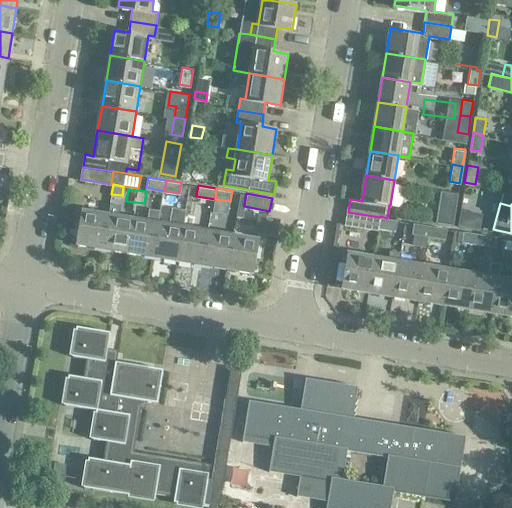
[(159,221),(153,257),(179,261),(184,226),(183,225),(186,208),(172,206),(169,223),(159,221)]
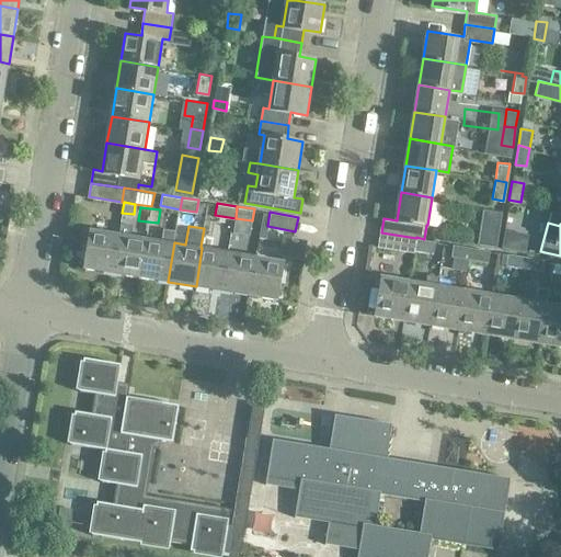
[(482,242),(496,245),(499,230),(484,228),(482,242)]
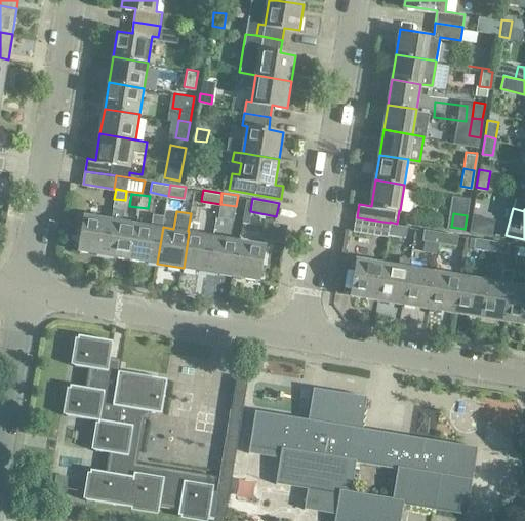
[(107,254),(113,218),(86,214),(86,216),(76,215),(74,229),(83,230),(80,250),(107,254)]
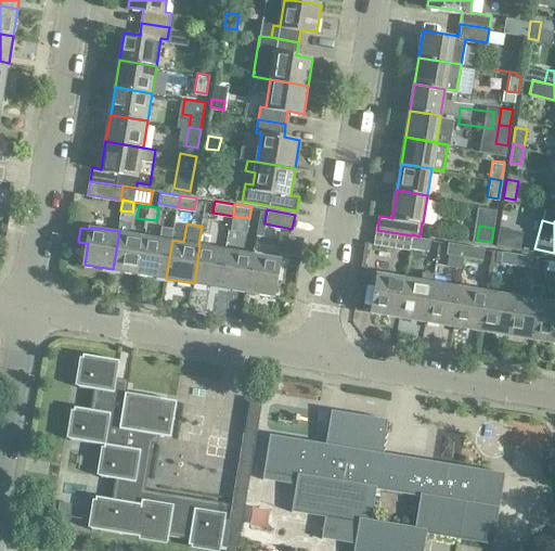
[(375,242),(402,247),(410,250),(410,247),(412,235),(377,230),(375,242)]
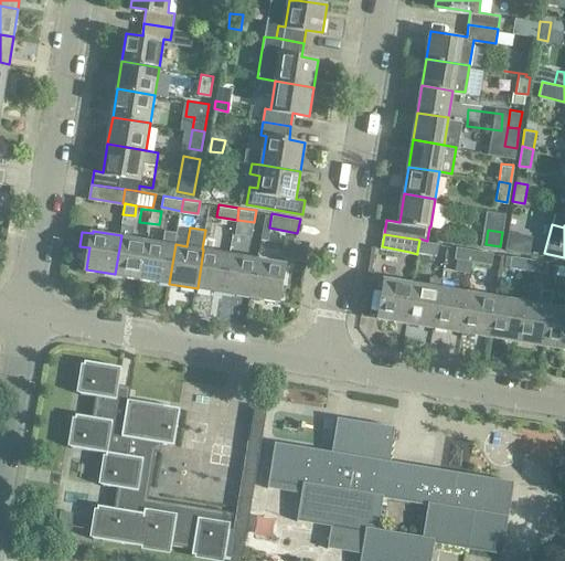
[(121,235),(115,274),(141,278),(148,240),(121,235)]
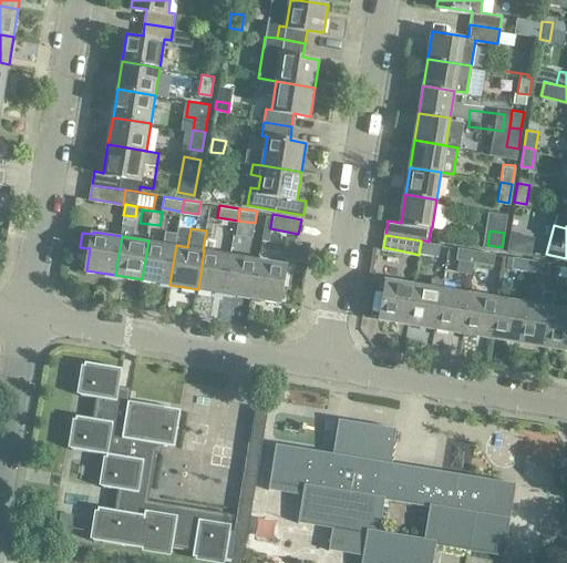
[(421,239),(421,241),(419,253),(437,255),(440,243),(429,242),(421,239)]
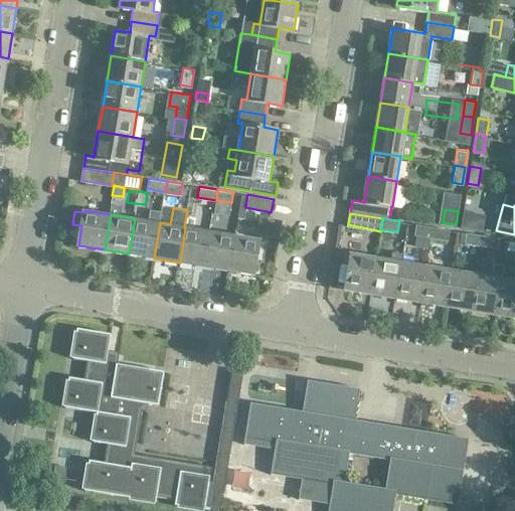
[(135,218),(129,253),(154,259),(160,222),(135,218)]
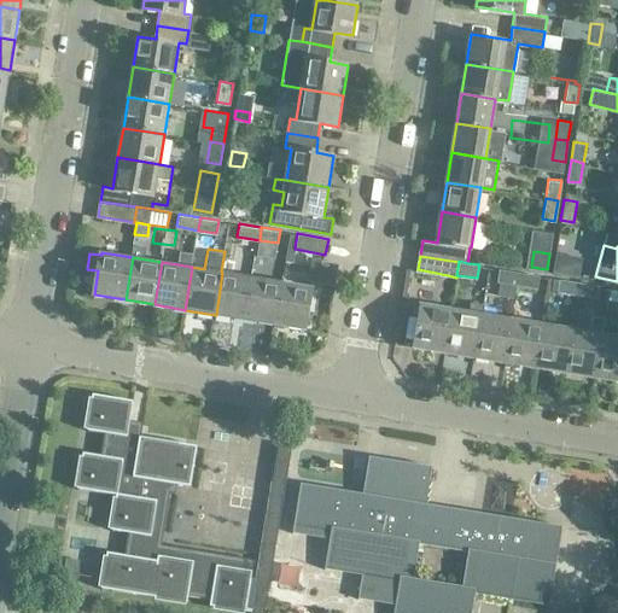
[(517,284),(519,270),(499,267),(496,280),(517,284)]
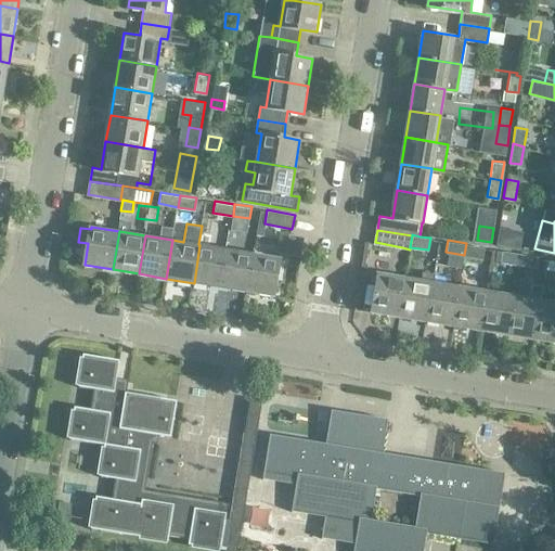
[(466,243),(464,255),(482,258),(485,246),(466,243)]
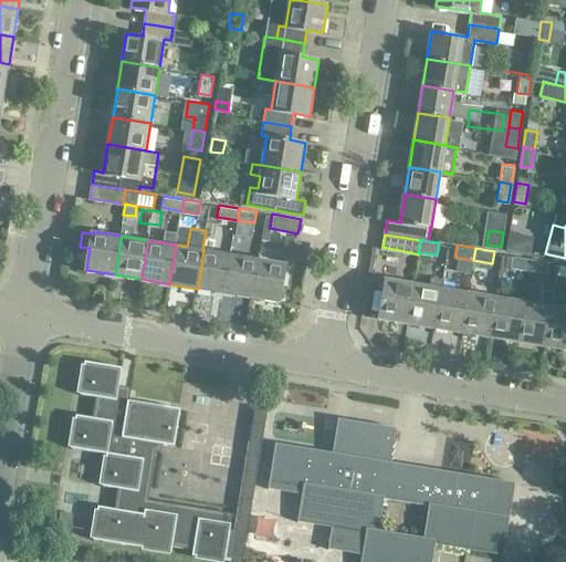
[(203,250),(198,289),(226,293),(231,255),(203,250)]
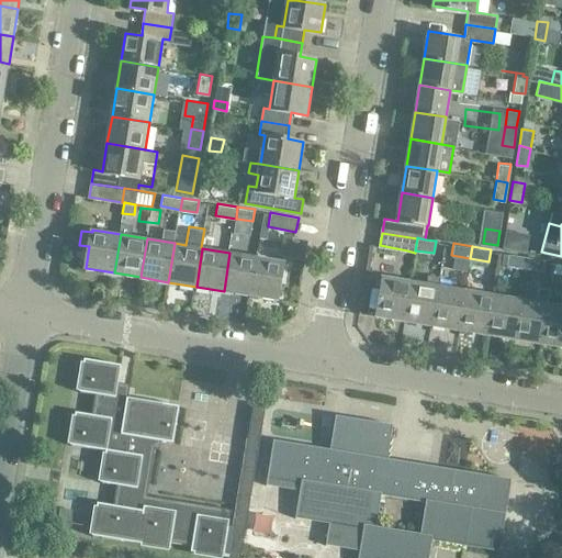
[(229,253),(224,291),(251,296),(258,257),(229,253)]
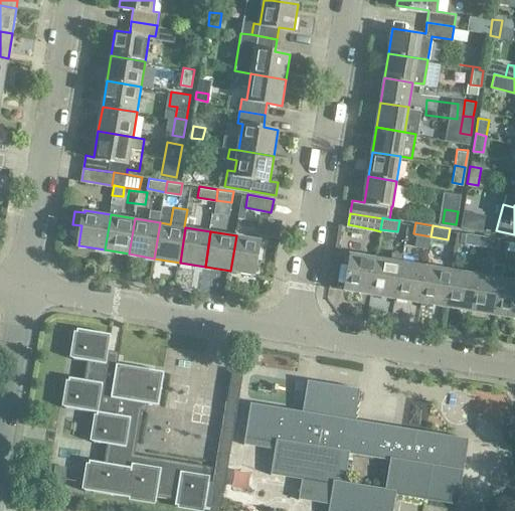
[(481,244),(483,234),(466,231),(464,242),(481,244)]
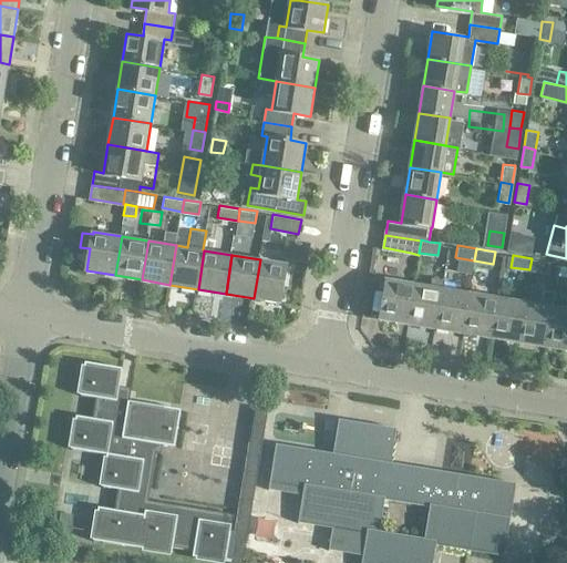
[(532,258),(529,269),(548,273),(549,260),(532,258)]
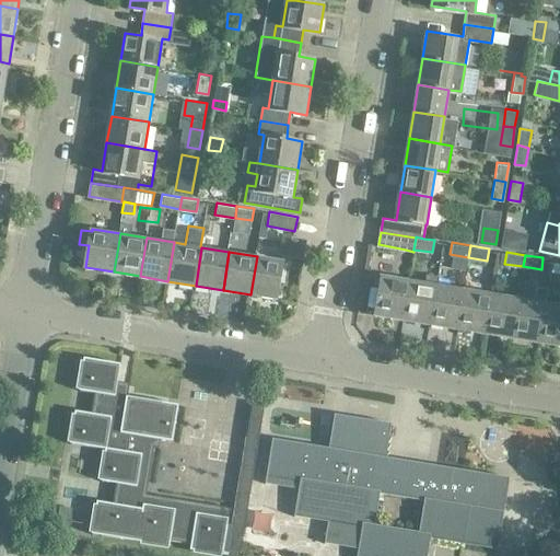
[(257,256),(251,294),(277,299),(283,261),(257,256)]
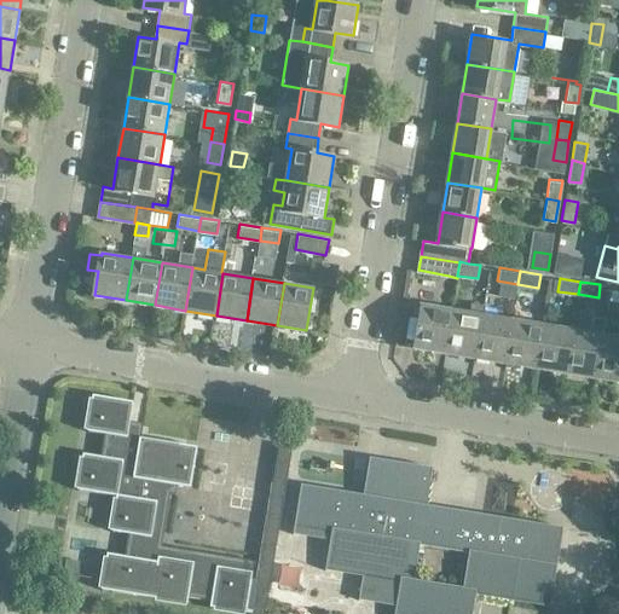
[(451,308),(445,351),(475,355),(481,314),(484,303),(470,301),(469,312),(451,308)]
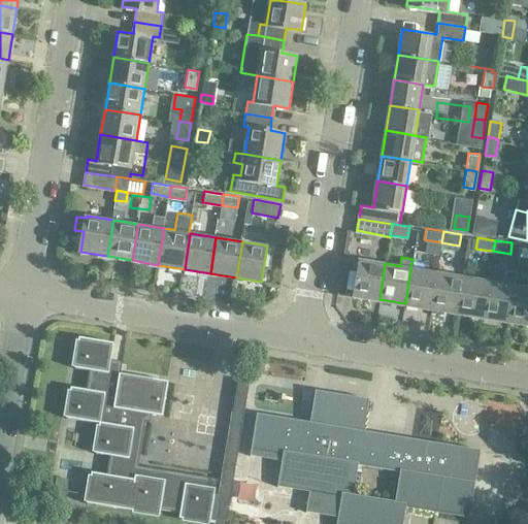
[(380,299),(385,263),(359,259),(354,295),(380,299)]
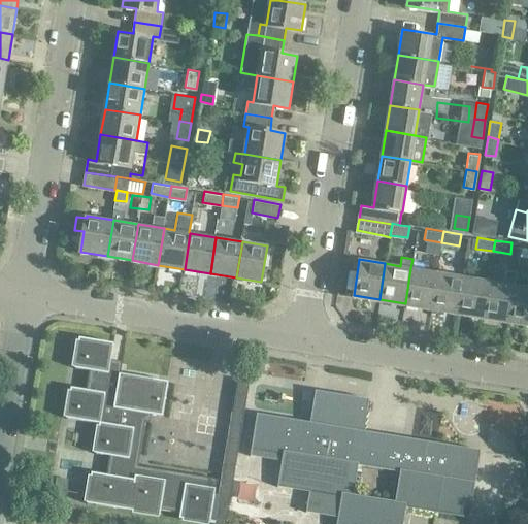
[(410,268),(405,303),(430,307),(436,272),(410,268)]
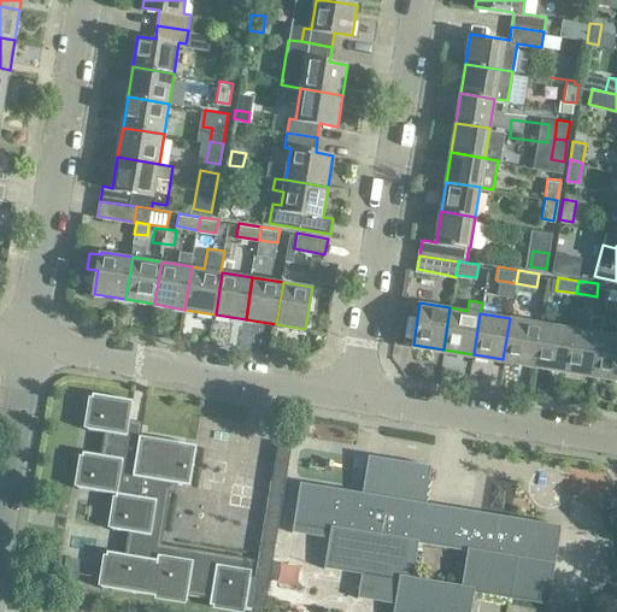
[(571,328),(564,370),(594,375),(600,333),(604,316),(591,313),(588,330),(571,328)]
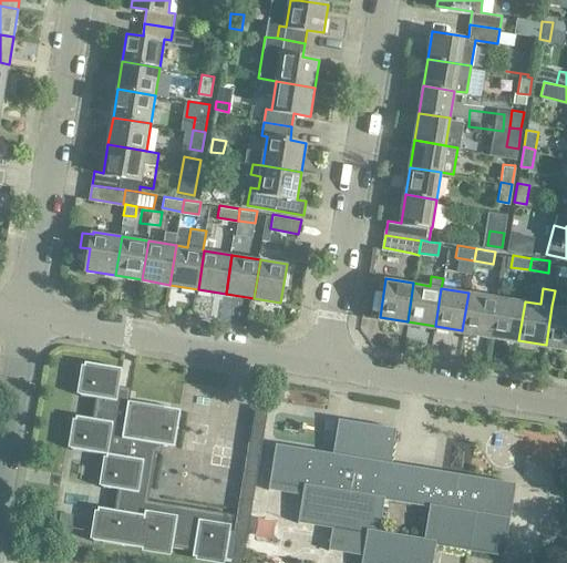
[(468,293),(462,330),(491,336),(497,297),(468,293)]
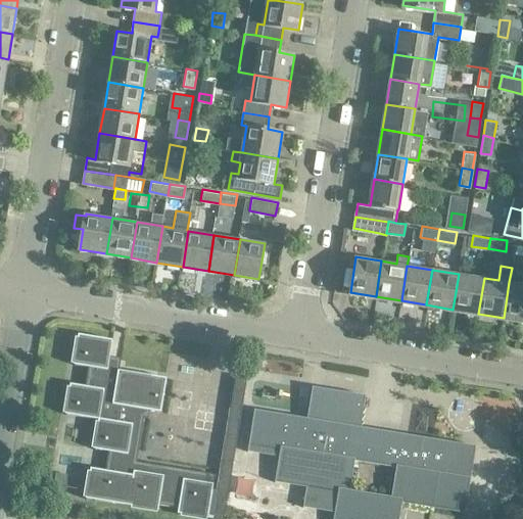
[(459,274),(453,310),(478,314),(484,278),(459,274)]
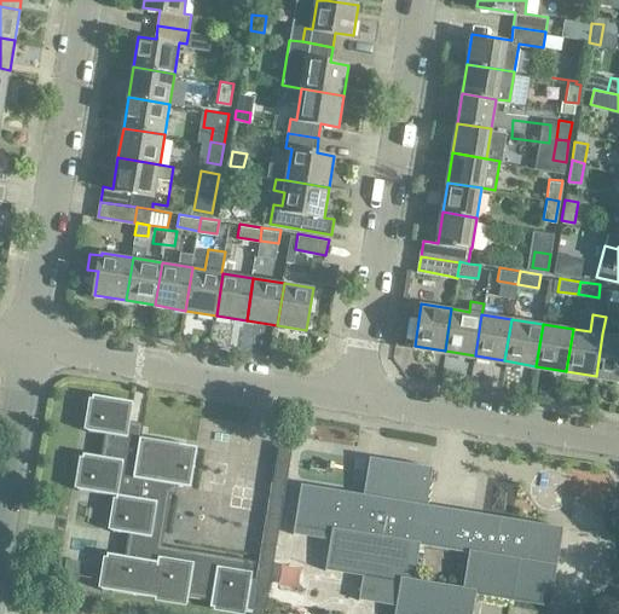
[(618,336),(602,334),(596,376),(618,378),(618,336)]
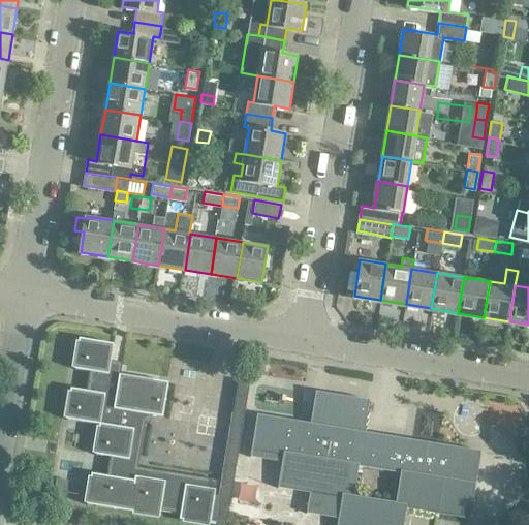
[(210,523),(211,513),(217,477),(137,465),(147,412),(163,414),(168,380),(121,373),(122,366),(111,364),(114,342),(80,336),(74,367),(89,369),(86,389),(71,387),(66,417),(99,422),(94,452),(111,454),(106,473),(91,471),(86,502),(129,510),(158,515),(159,515),(160,508),(180,512),(179,518),(210,523)]
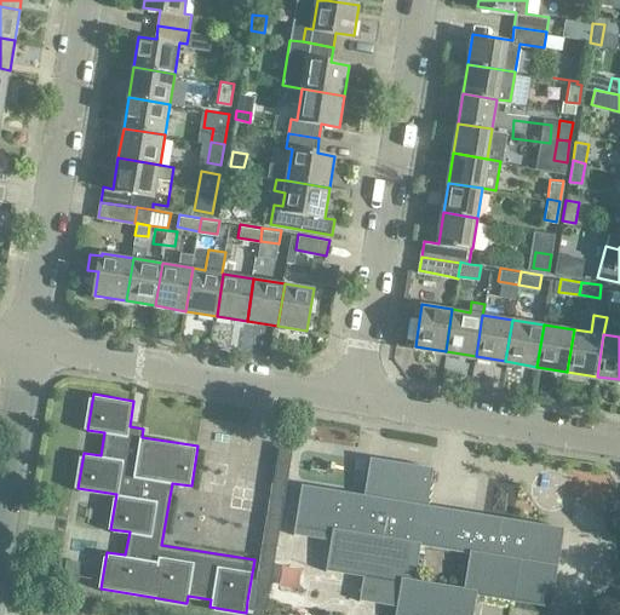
[(302,484),(294,526),(332,532),(326,569),(363,575),(359,598),(396,605),(394,614),(472,614),(477,592),(514,599),(550,604),(563,527),(428,504),(431,499),(429,495),(432,490),(430,488),(434,483),(431,481),(434,466),(383,459),(377,496),(302,484)]
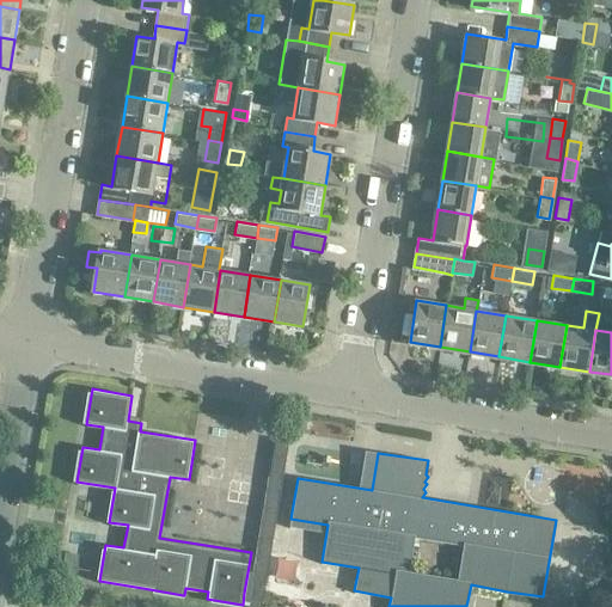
[(583,533),(589,543),(609,529),(595,508),(568,526),(576,538),(583,533)]
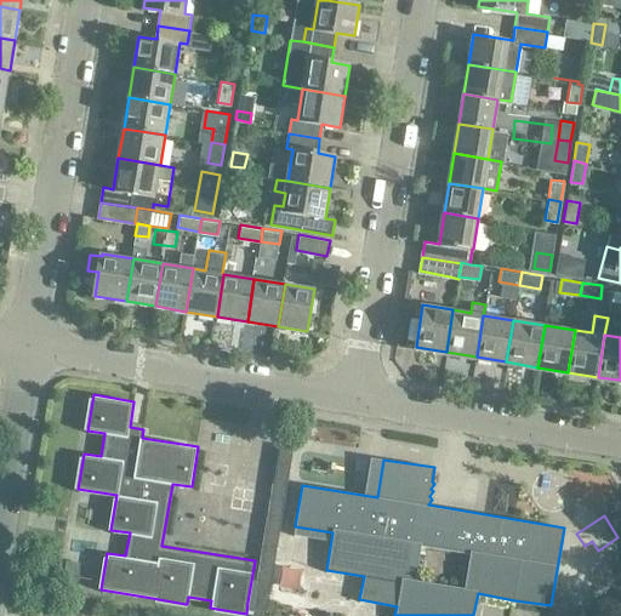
[(80,562),(66,559),(62,583),(77,586),(80,562)]
